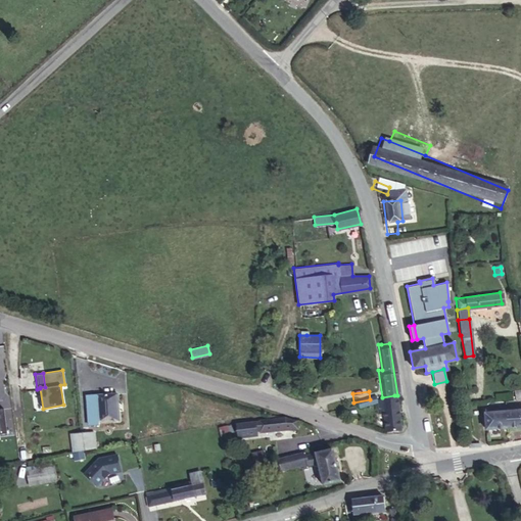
[(86,394),(88,424),(98,423),(97,420),(117,419),(115,392),(86,394)]
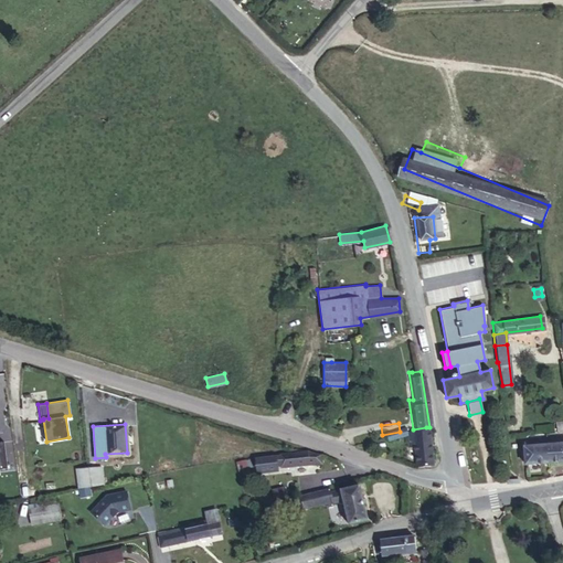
[(411,442),(413,459),(426,459),(429,457),(426,427),(413,429),(402,432),(403,443),(411,442)]
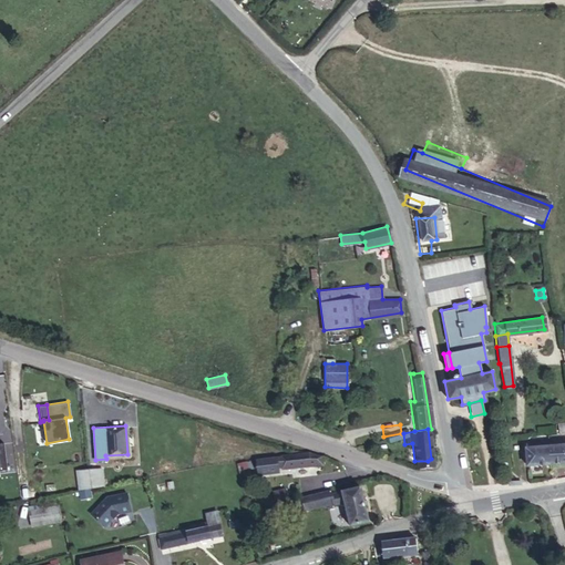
[(554,444),(547,445),(550,463),(564,461),(564,439),(564,440),(563,437),(553,438),(554,444)]
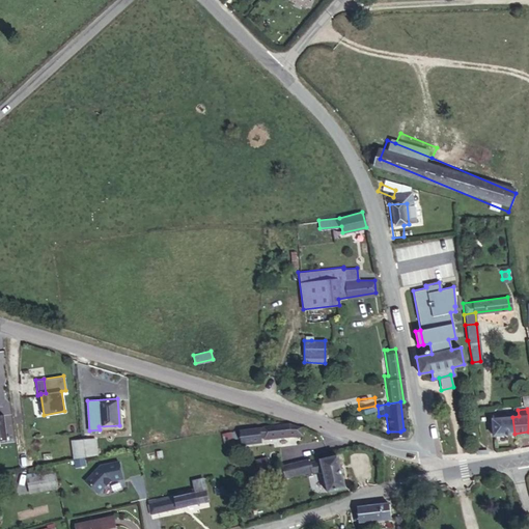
[(509,411),(491,412),(493,435),(514,434),(512,417),(512,413),(509,413),(509,411)]
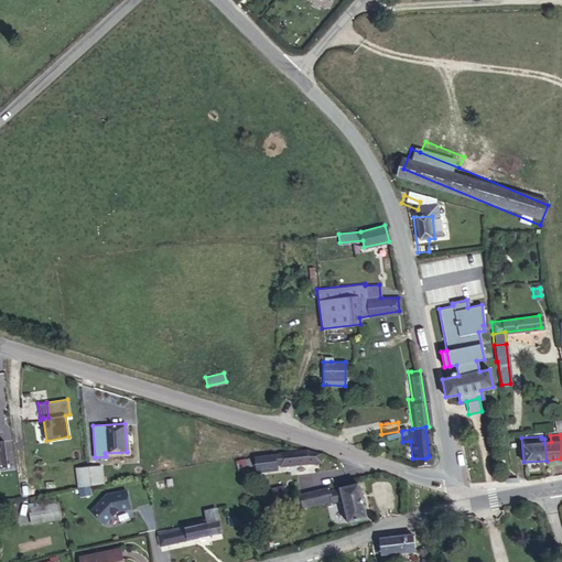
[(254,455),(256,471),(276,468),(276,463),(279,463),(279,465),(320,462),(319,453),(306,449),(254,455)]
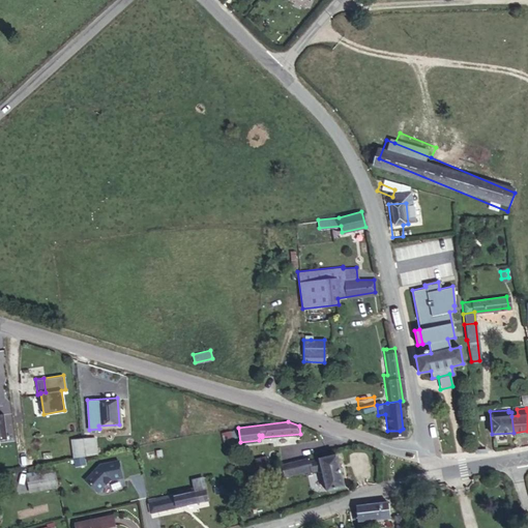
[(221,432),(222,439),(230,438),(229,430),(221,432)]
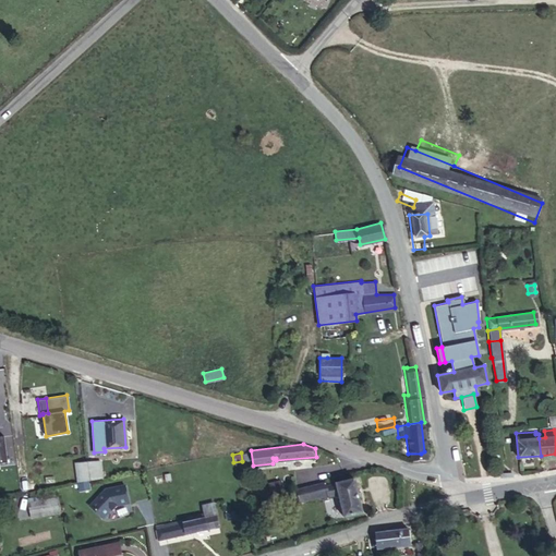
[(96,457),(75,460),(79,480),(88,478),(86,460),(96,460),(96,457)]
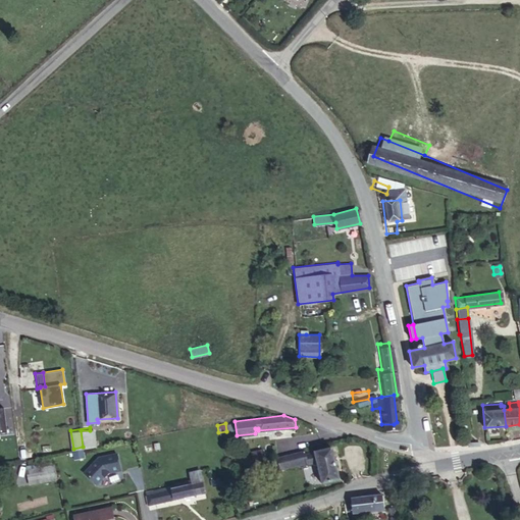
[(92,446),(90,430),(81,430),(83,447),(92,446)]
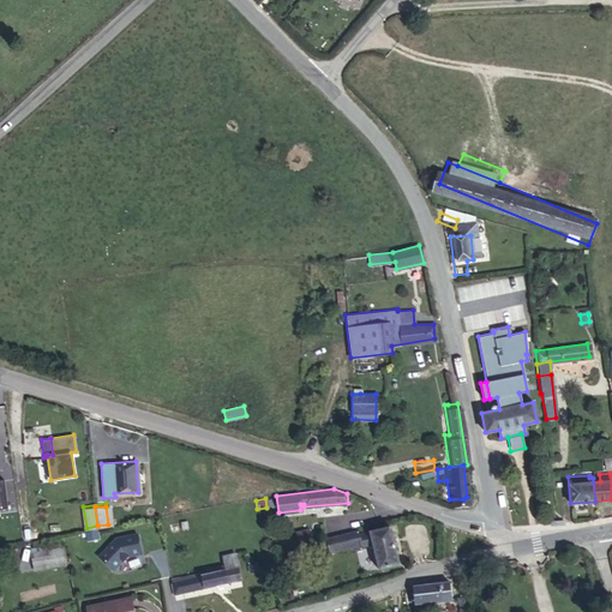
[(372,543),(378,568),(399,563),(389,526),(359,533),(358,529),(348,531),(352,546),(372,543)]
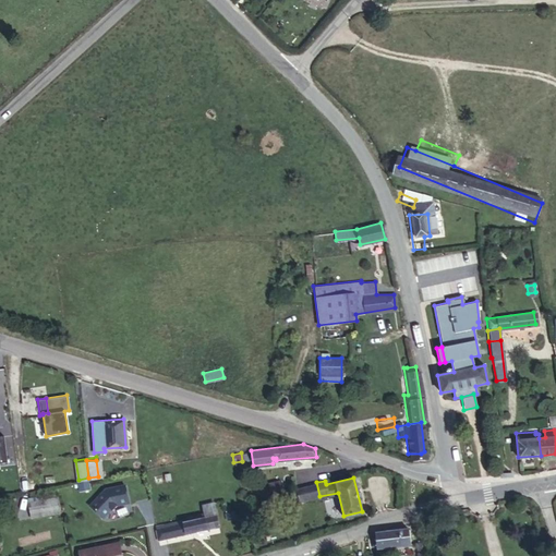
[(316,482),(295,487),(295,488),(299,502),(319,496),(316,482)]
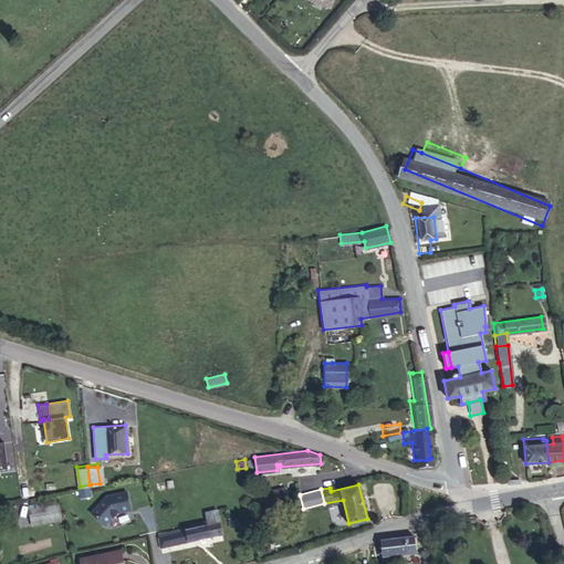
[(116,511),(128,509),(125,491),(105,494),(90,511),(103,524),(112,515),(112,517),(116,511)]
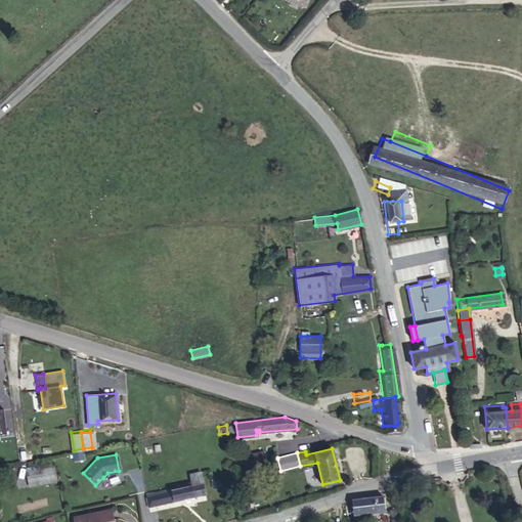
[(270,461),(273,472),(280,471),(277,459),(270,461)]
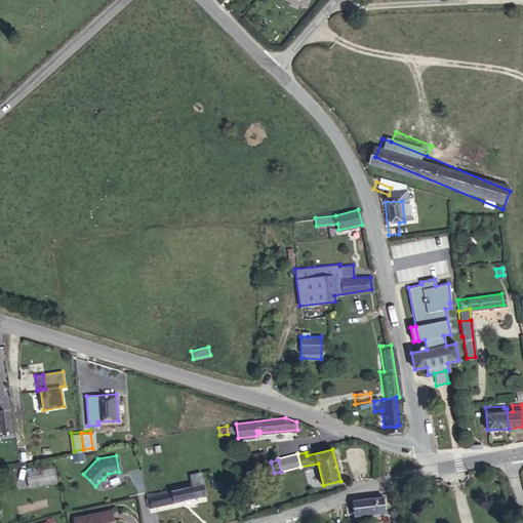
[(30,488),(45,485),(42,471),(27,474),(30,488)]
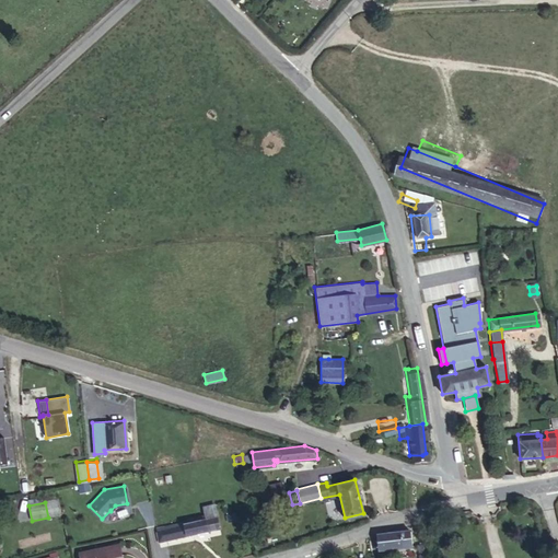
[(154,530),(148,531),(150,545),(209,534),(205,510),(194,512),(196,521),(178,524),(179,529),(176,529),(155,533),(154,530)]
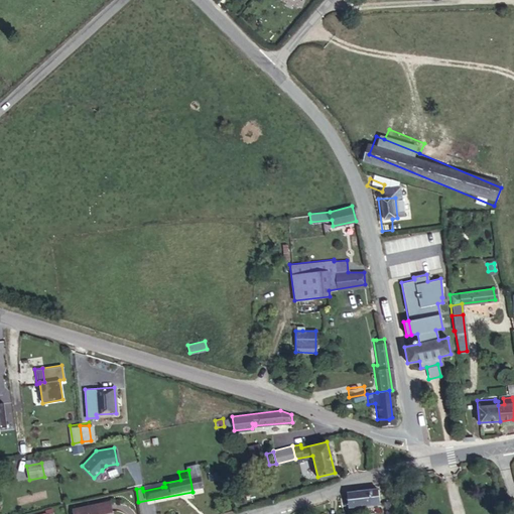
[(377,488),(346,492),(347,495),(348,506),(379,502),(377,488)]
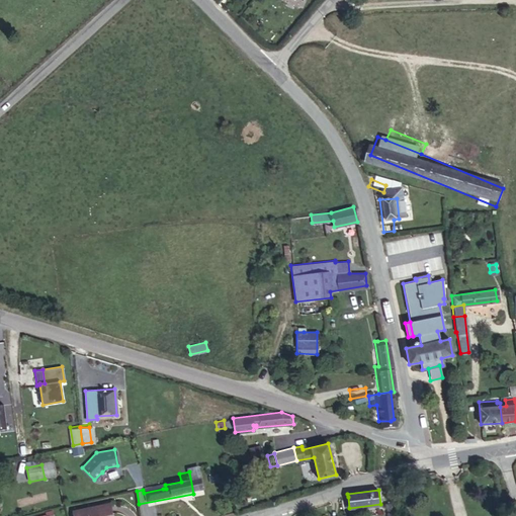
[(348,497),(340,498),(341,509),(349,508),(348,497)]
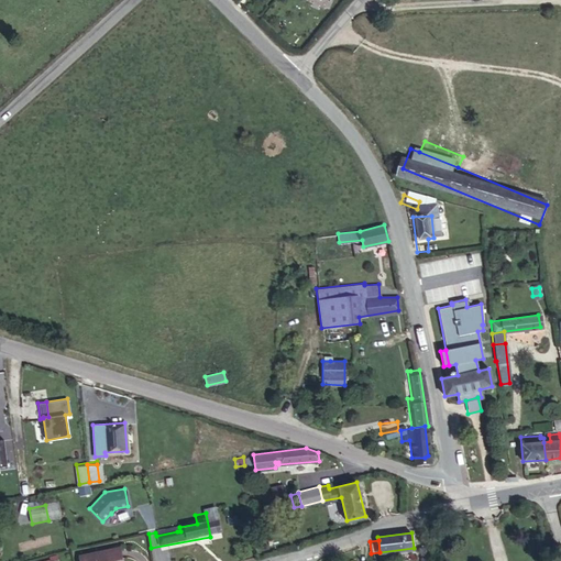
[(430,560),(426,546),(419,547),(421,560),(430,560)]
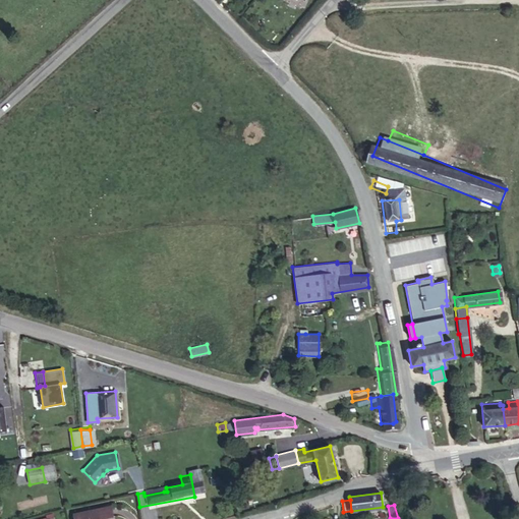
[(73,514),(73,518),(112,518),(110,507),(73,514)]
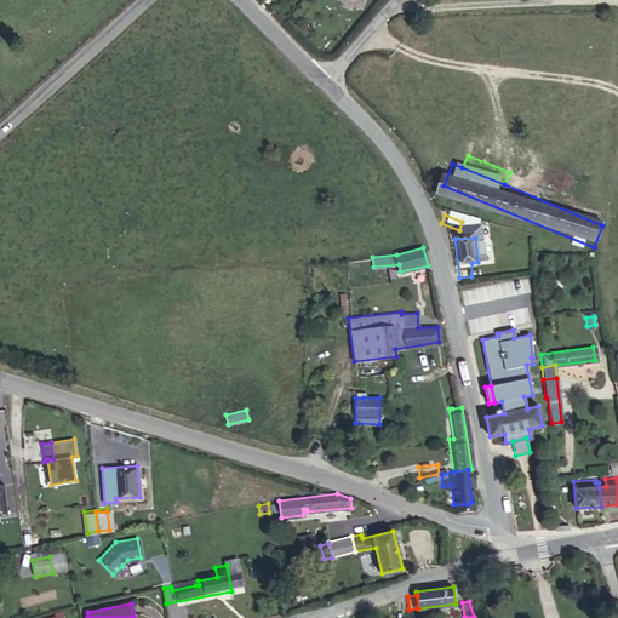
All buildings are outlined.
